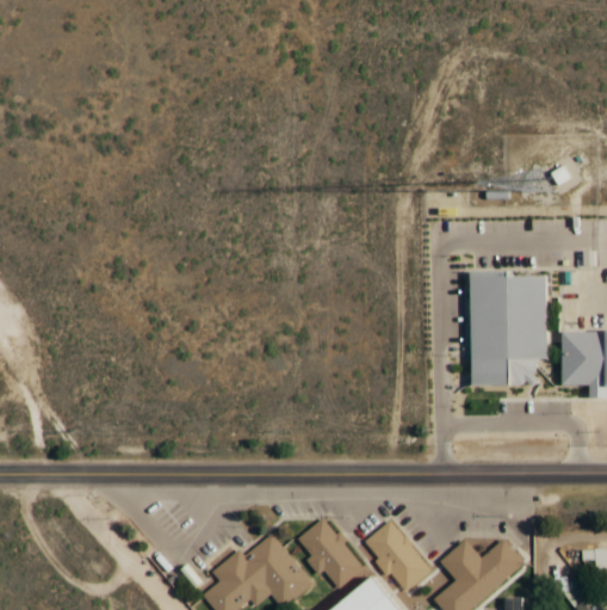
[(472,386),(536,384),(536,359),(547,359),(546,276),(512,277),(512,272),(471,272),(472,386)]
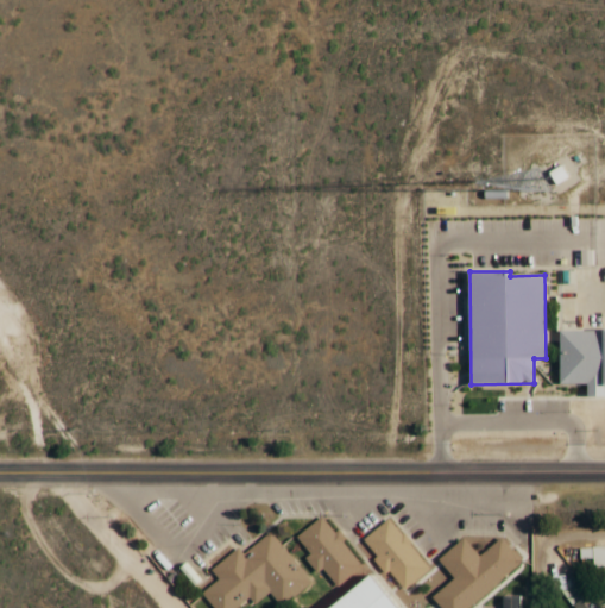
[(604,381),(604,331),(560,332),(561,384),(588,384),(588,396),(604,396),(604,381)]
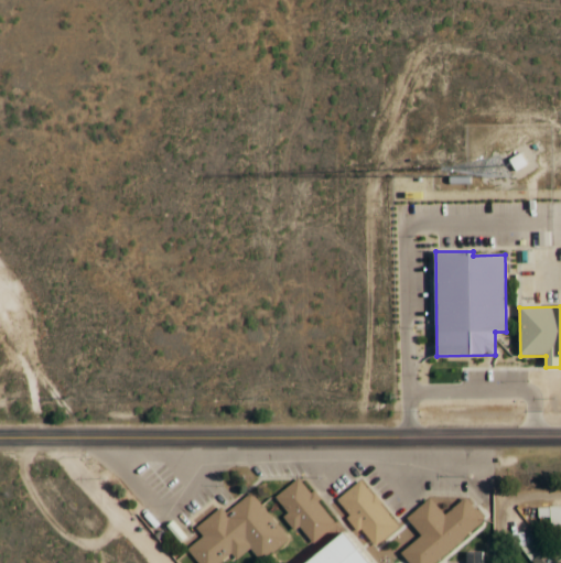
[(312,544),(336,524),(298,477),(274,497),(287,512),(281,517),(293,531),(299,527),(312,544)]
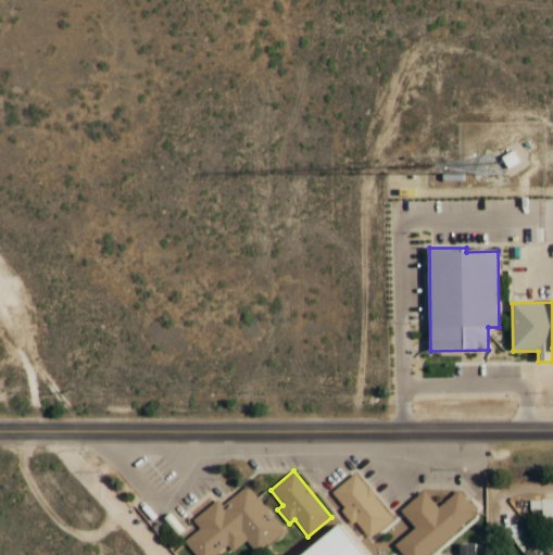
[(366,540),(391,519),(354,474),(330,492),(344,509),(342,511),(366,540)]
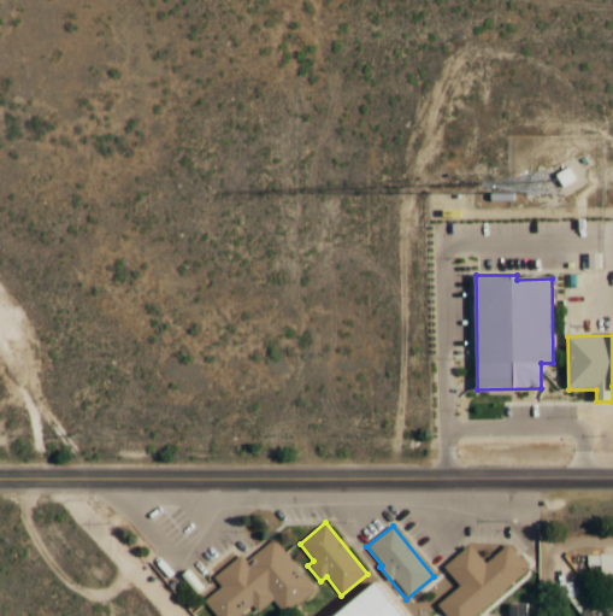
[(212,578),(220,587),(202,600),(213,615),(240,615),(252,608),(255,612),(272,600),(283,614),(313,591),(273,539),(243,561),(241,556),(212,578)]
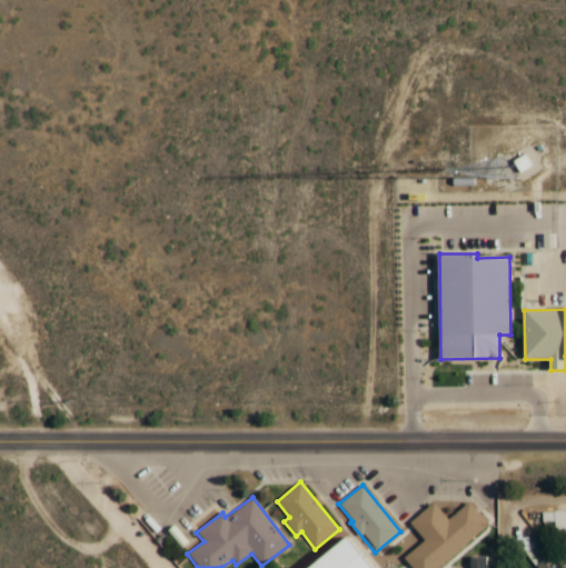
[(432,567),(486,524),(469,502),(448,520),(434,502),(409,524),(424,541),(404,558),(411,567),(432,567)]
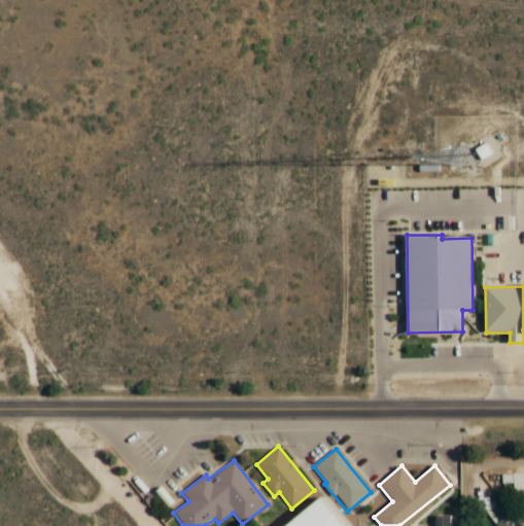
[(523,472),(500,474),(500,484),(513,484),(513,491),(523,490),(523,472)]
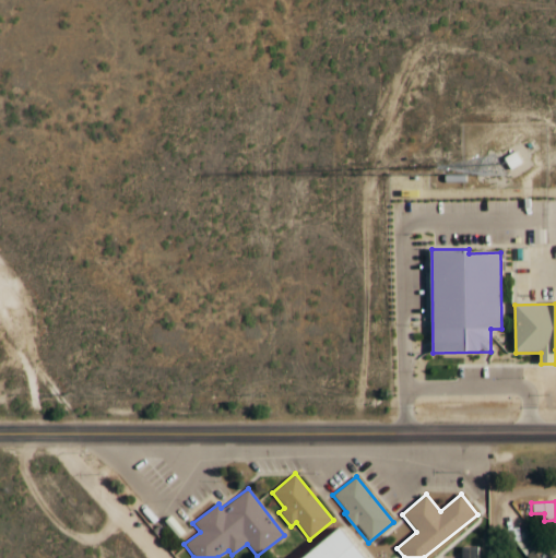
[(505,542),(518,541),(517,527),(504,529),(505,542)]
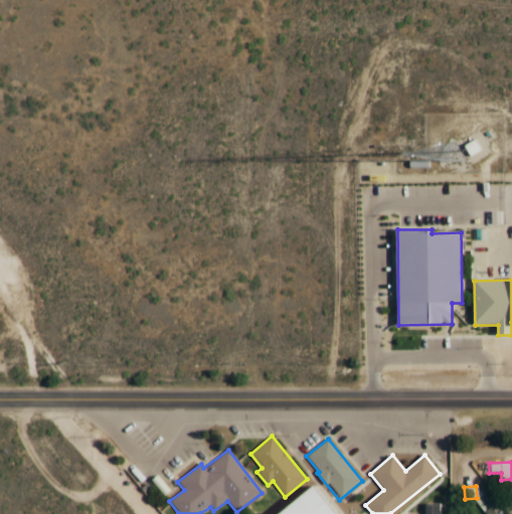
[(486,513),(489,513),(500,508),(489,491),(477,498),(486,513)]
